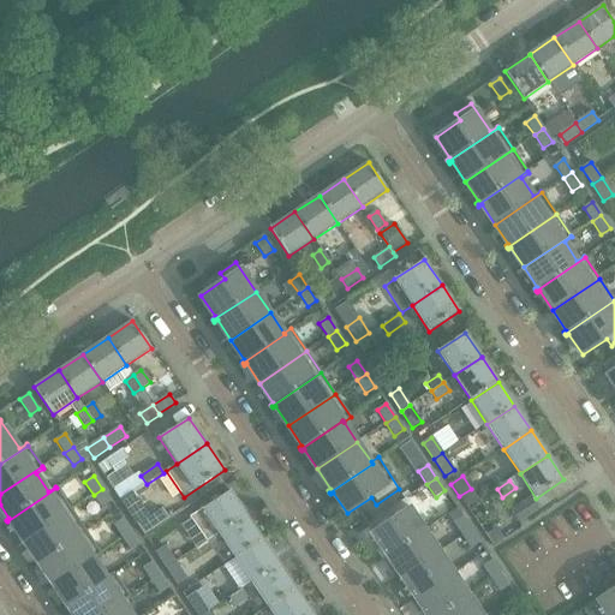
[(57,488),(7,521),(9,524),(11,521),(24,542),(71,509),(57,488)]
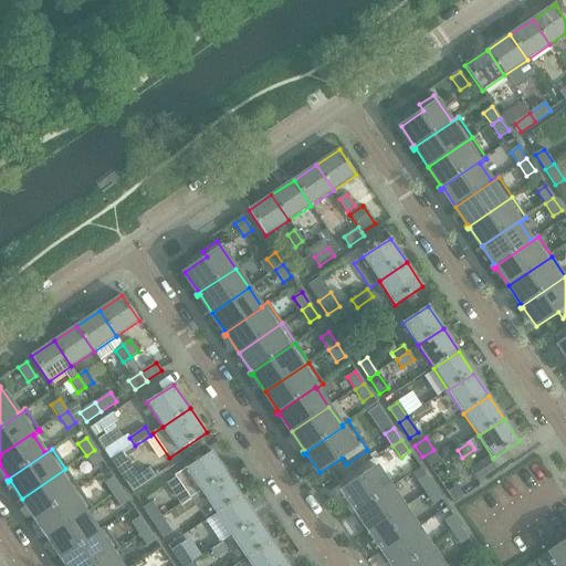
[(102,462),(94,450),(86,456),(94,468),(102,462)]
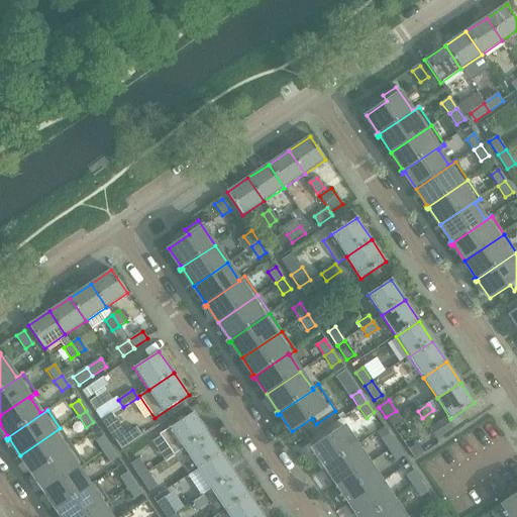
[(193,413),(170,428),(184,448),(207,433),(193,413)]
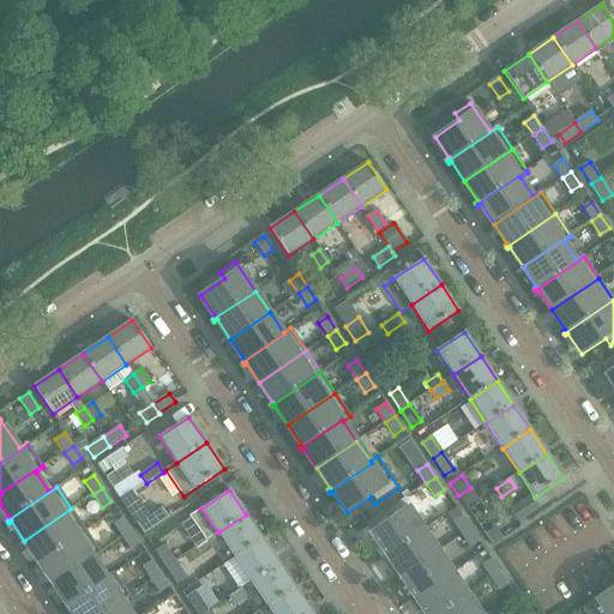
[(133,492),(121,500),(136,523),(149,515),(133,492)]
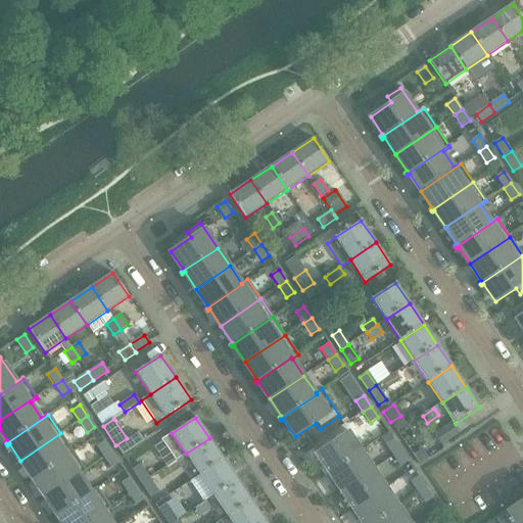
[(348,431),(315,455),(327,473),(362,450),(348,431)]
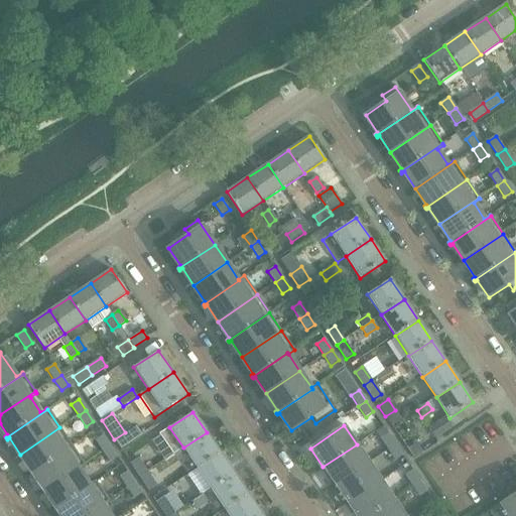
[(20,455),(31,471),(29,472),(30,474),(73,445),(59,427),(20,455)]
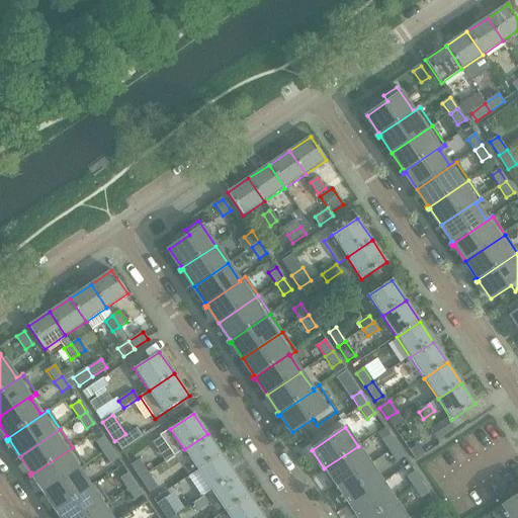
[(207,434),(184,449),(198,470),(222,454),(207,434)]
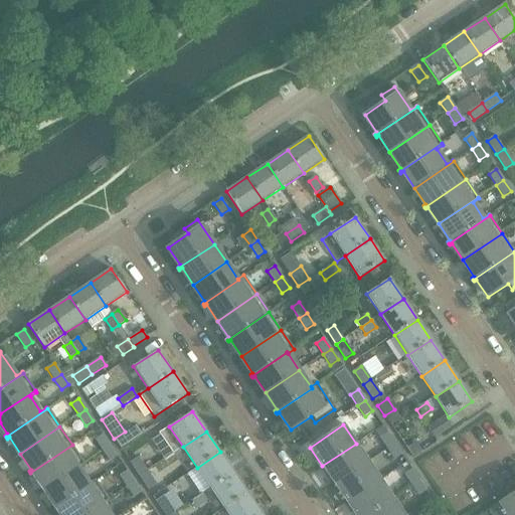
[(387,449),(394,444),(387,433),(379,438),(387,449)]
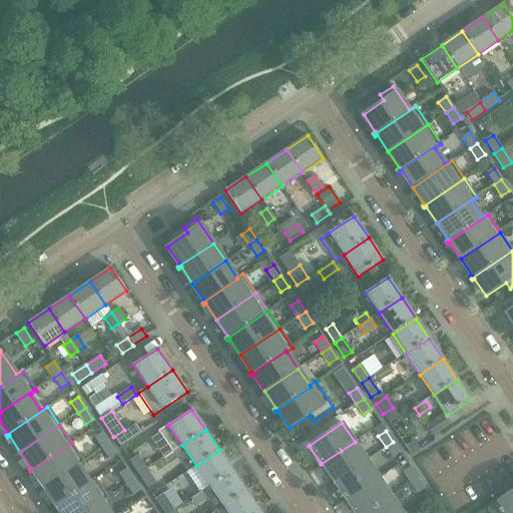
[(94,438),(102,449),(109,444),(102,433),(94,438)]
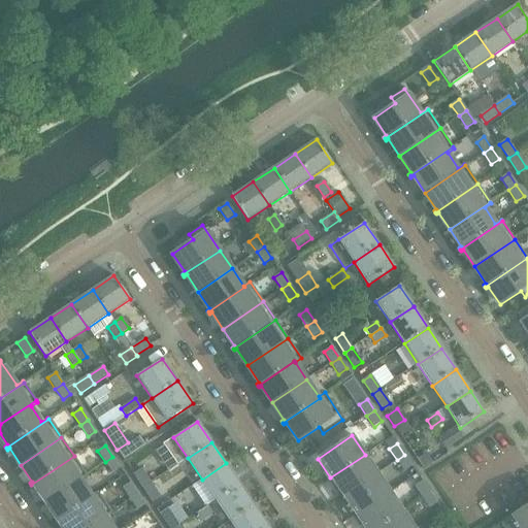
[(330,477),(343,496),(377,473),(365,455),(330,477)]
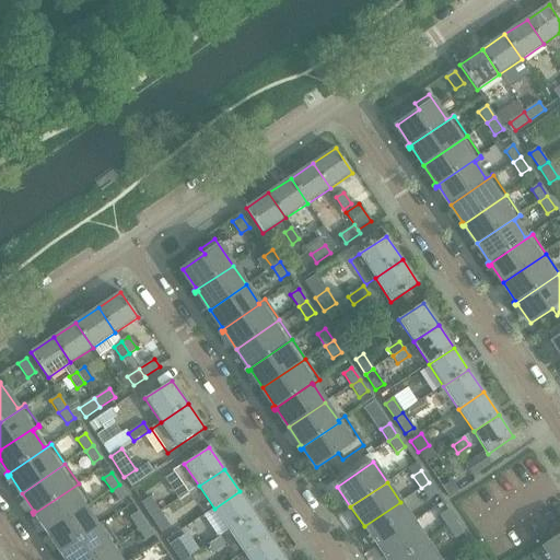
[(438,494),(429,482),(421,488),(429,500),(438,494)]
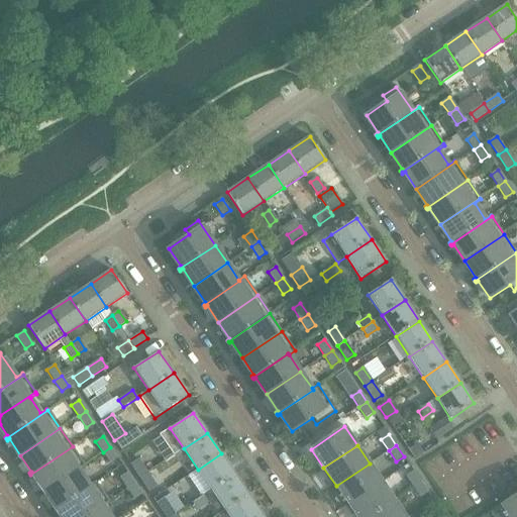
[(73,446),(30,475),(31,476),(33,475),(45,492),(85,464),(73,446)]
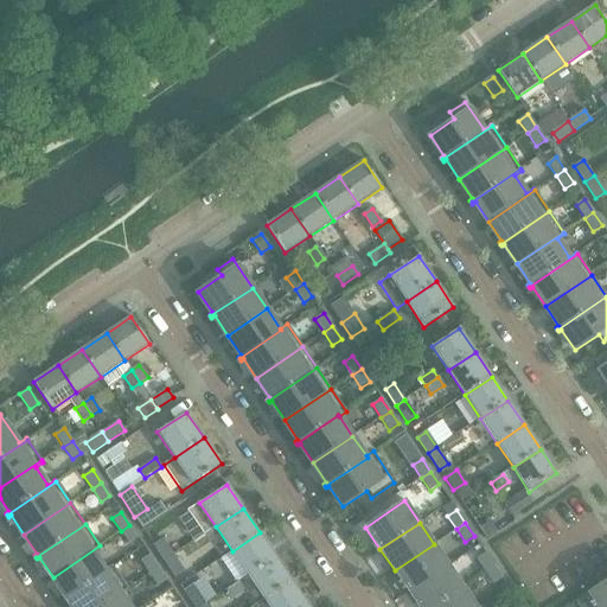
[(129,525),(121,531),(129,544),(138,538),(129,525)]
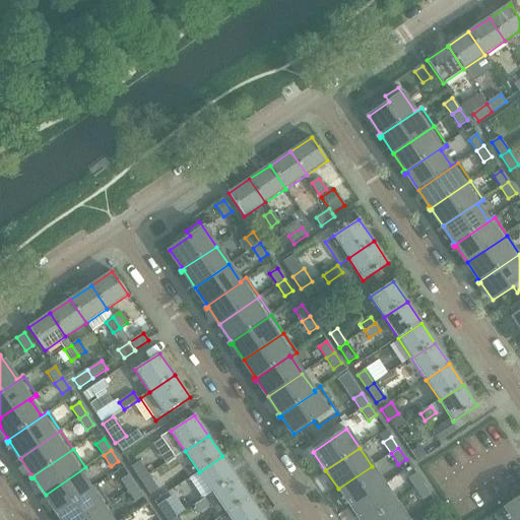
[(222,456),(199,472),(213,493),(236,477),(222,456)]
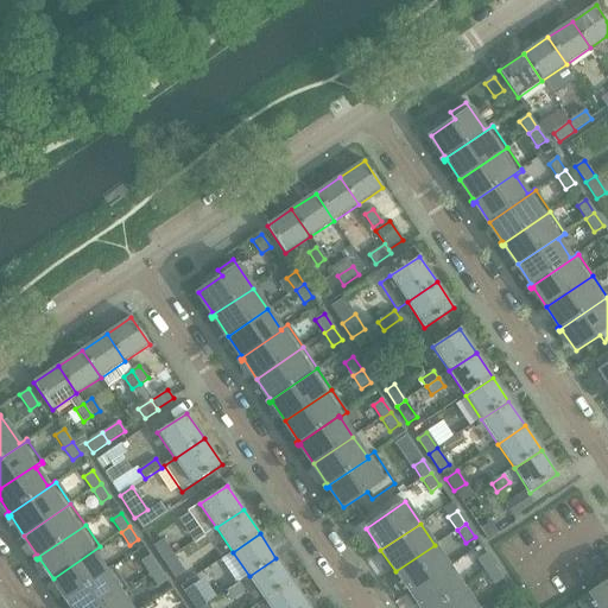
[(153,546),(165,563),(173,556),(163,540),(153,546)]
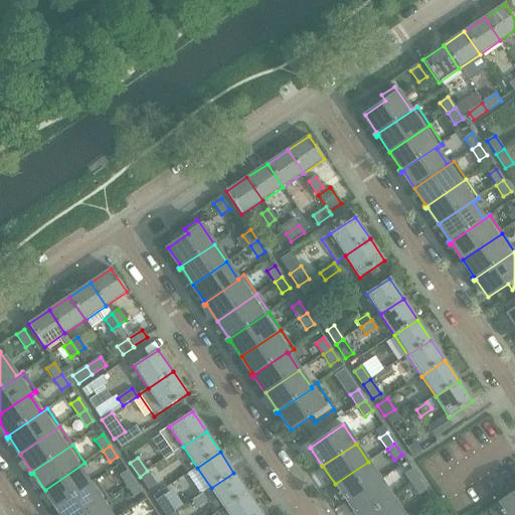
[(335,484),(347,503),(380,480),(368,462),(335,484)]
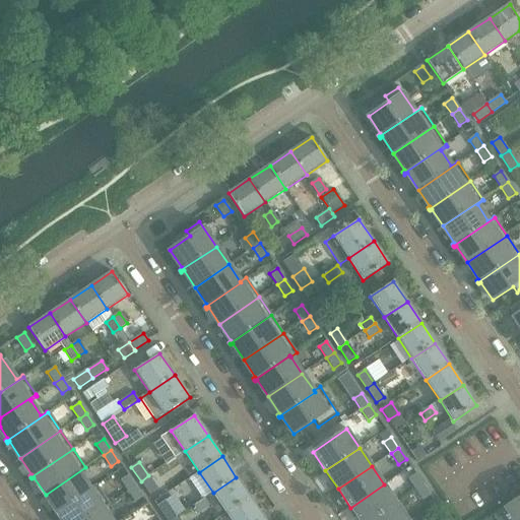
[(80,472),(86,468),(85,467),(46,495),(57,511),(54,512),(56,514),(98,485),(96,483),(90,488),(80,472)]
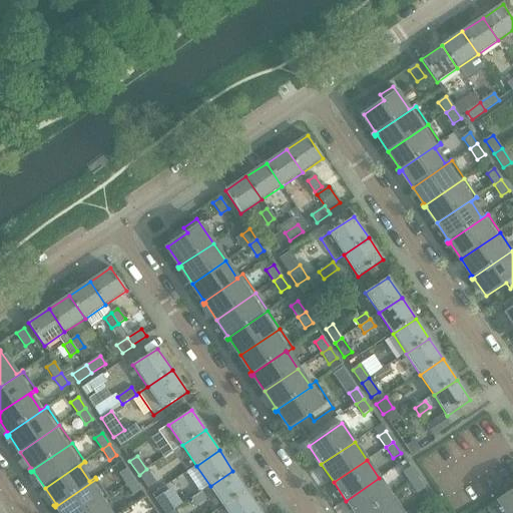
[(410,483),(418,478),(410,467),(403,472),(410,483)]
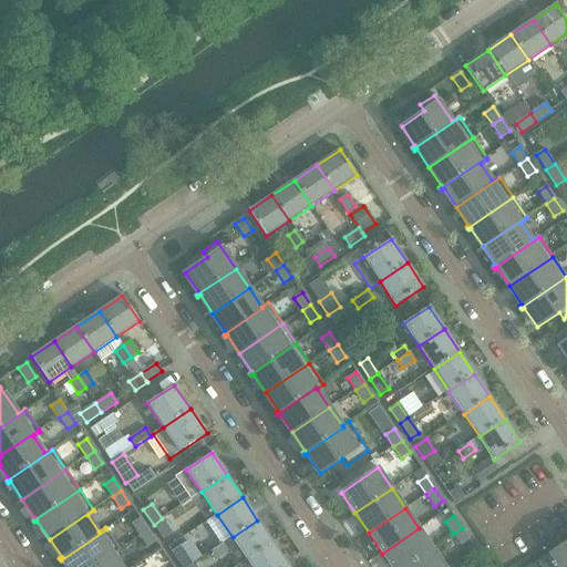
[(132,524),(140,536),(147,531),(140,518),(132,524)]
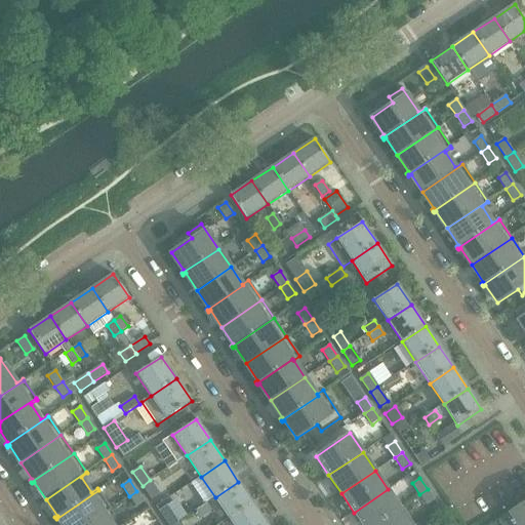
[(150,480),(143,486),(152,499),(159,494),(150,480)]
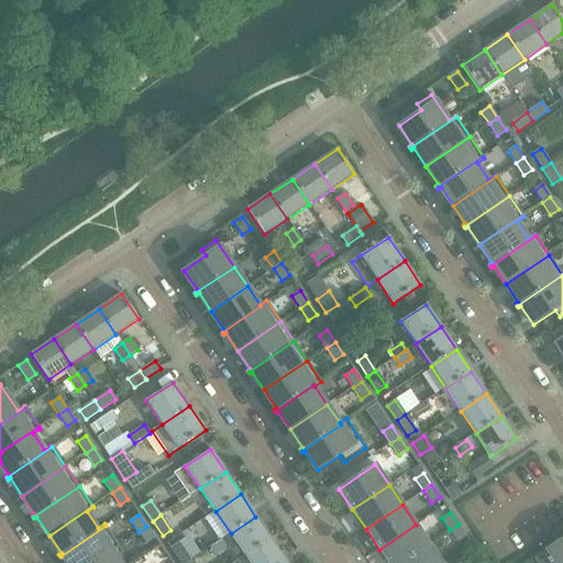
[(255,517),(231,533),(245,556),(271,539),(255,517)]
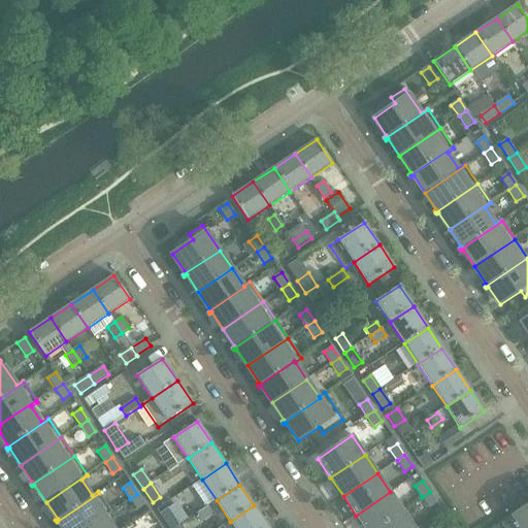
[(356,516),(364,527),(377,527),(403,512),(390,492),(356,516)]
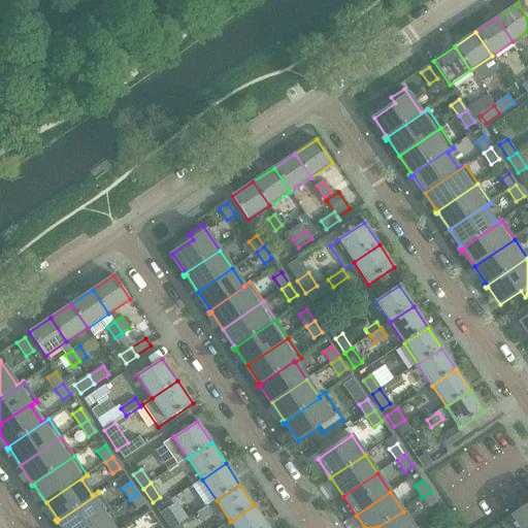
[(437,503),(430,492),(422,497),(429,508),(437,503)]
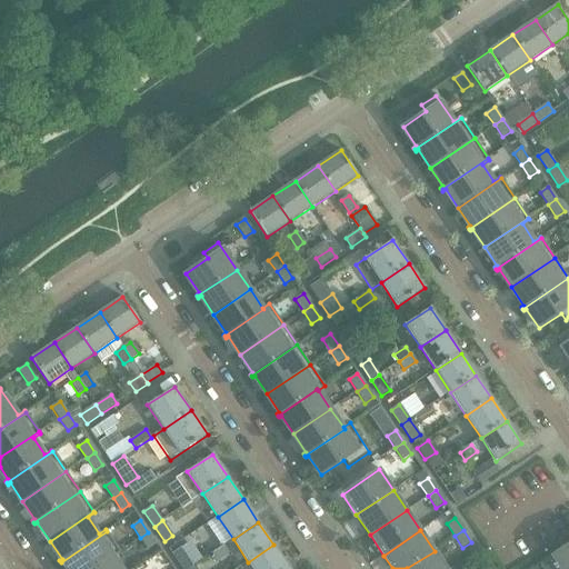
[(107,531),(61,562),(61,563),(65,562),(68,568),(95,568),(120,552),(107,531)]
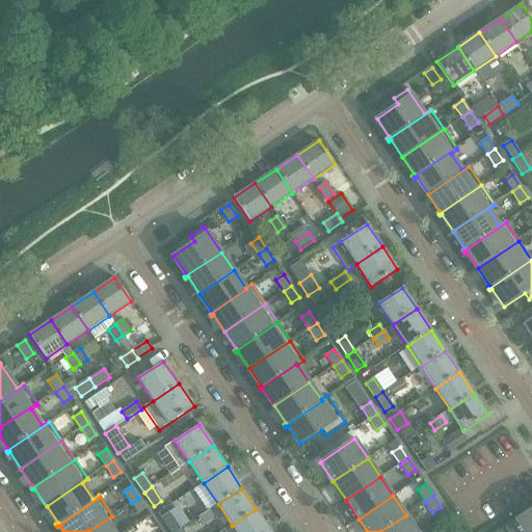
[(138,498),(131,503),(138,514),(147,509),(138,498)]
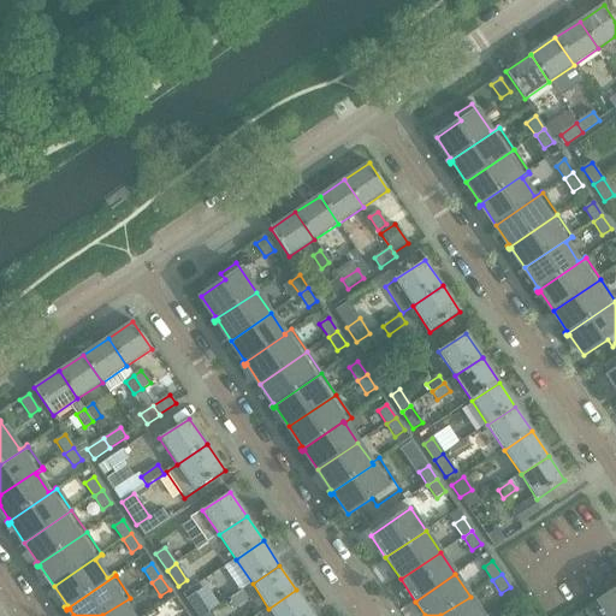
[(615,615),(615,588),(584,611),(586,615),(615,615)]
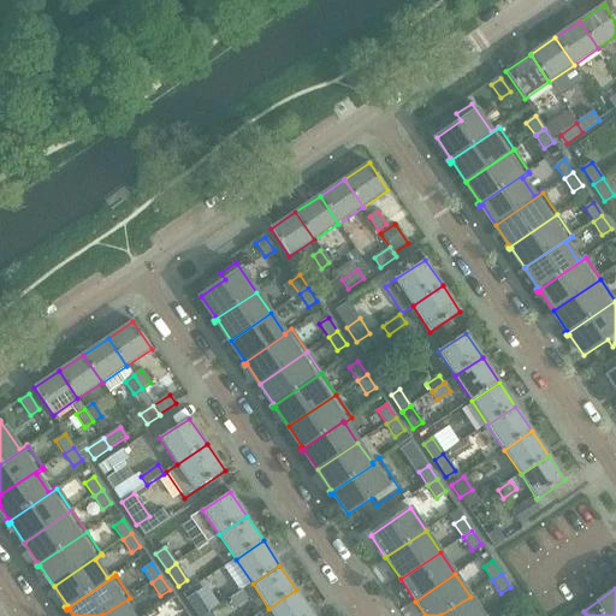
[(296,590),(268,609),(273,615),(311,615),(313,615),(296,590)]
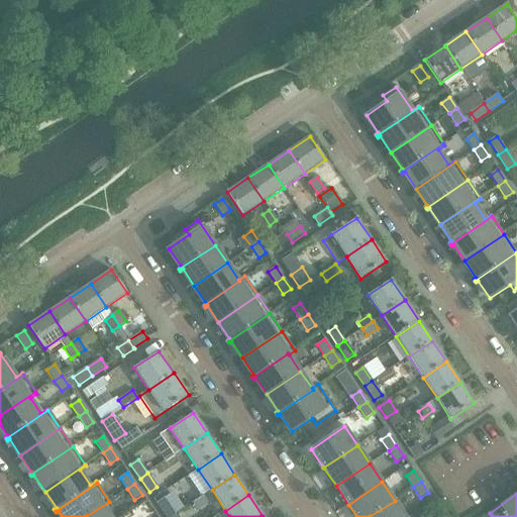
[(203,496),(193,503),(197,510),(208,502),(203,496)]
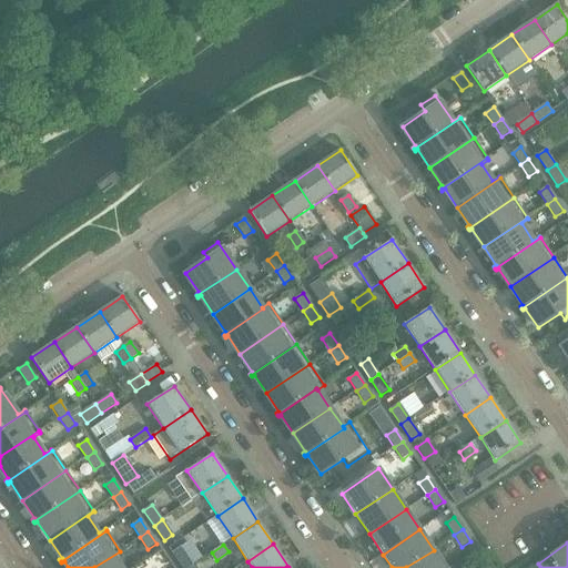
[(181,547),(172,553),(182,567),(189,567),(193,565),(181,547)]
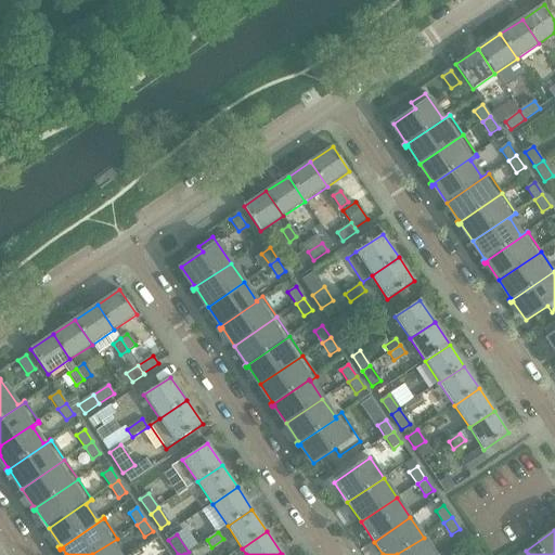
[(435,554),(424,538),(397,554),(435,554)]
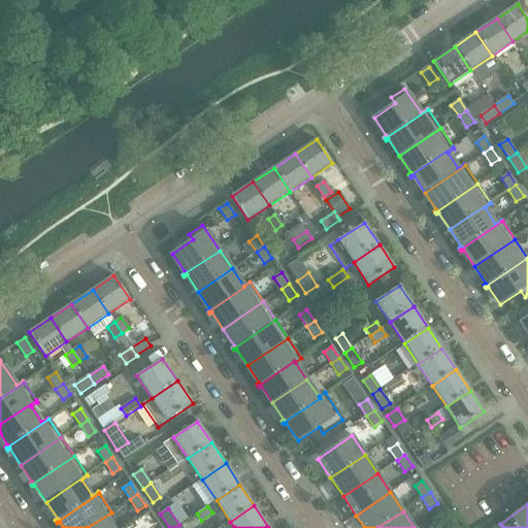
[(111,513),(88,527),(113,527),(106,517),(112,513),(111,513)]
